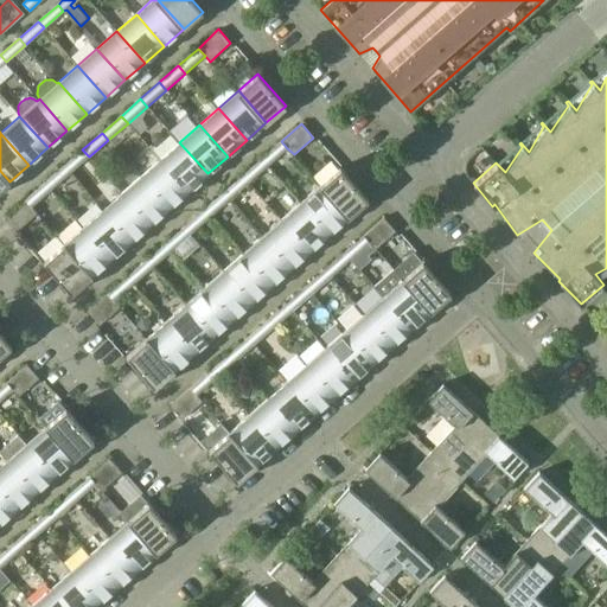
[(287,148),(281,141),(261,159),(267,166),(287,148)]
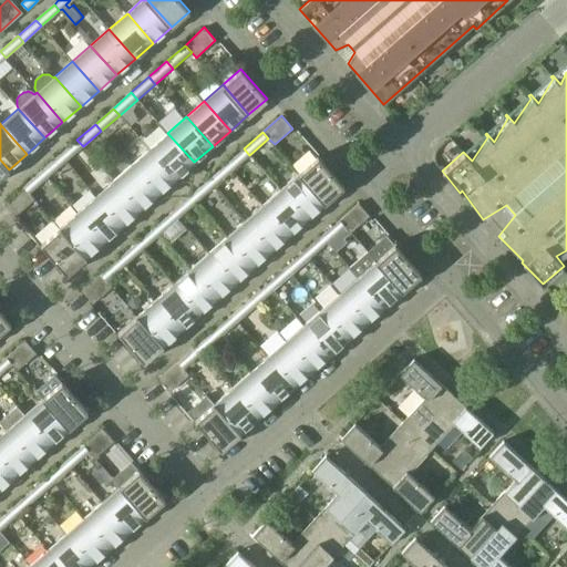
[(176,178),(194,162),(167,133),(150,148),(176,178)]
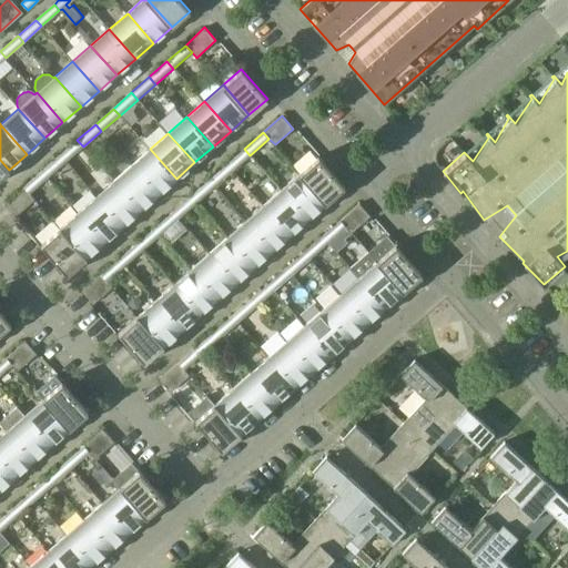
[(64,162),(83,146),(77,140),(59,155),(64,162)]
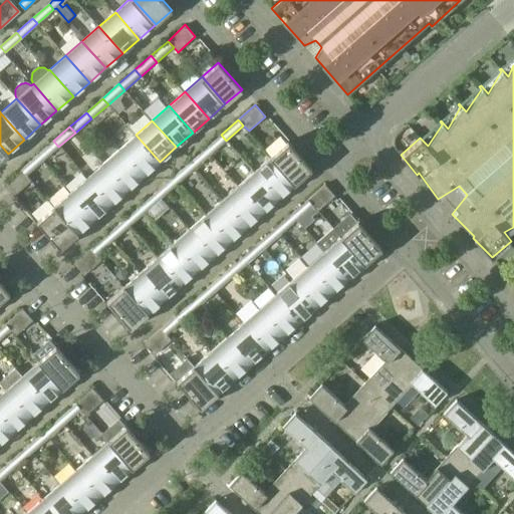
[(136,135),(119,149),(143,176),(160,162),(136,135)]
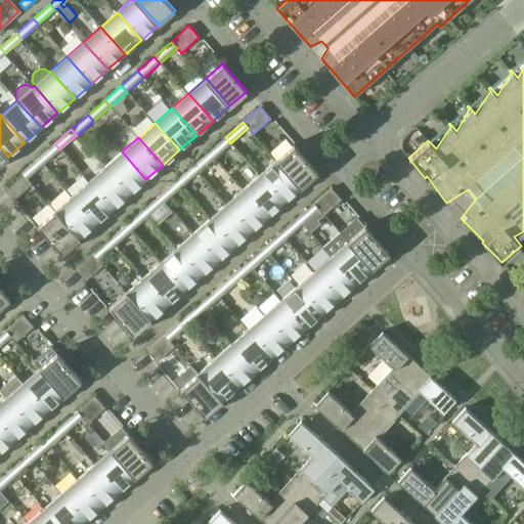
[(225,137),(209,151),(214,158),(230,143),(225,137)]
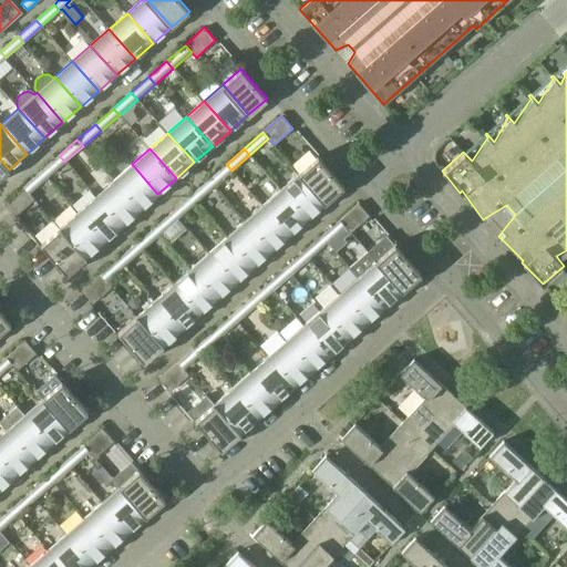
[(64,162),(59,155),(41,172),(47,178),(64,162)]
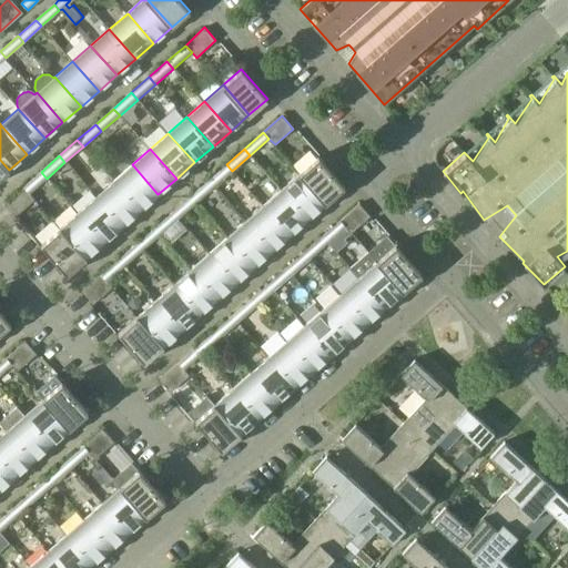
[(344,186),(318,156),(300,173),(326,203),(344,186)]
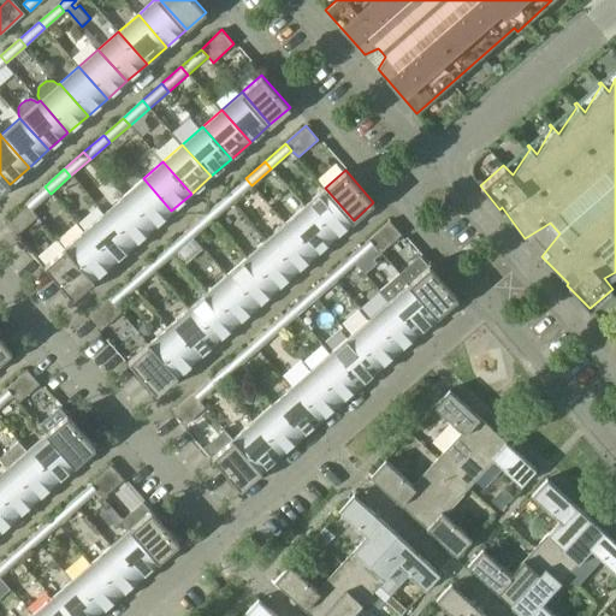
[(143,178),(123,196),(152,229),(171,211),(143,178)]
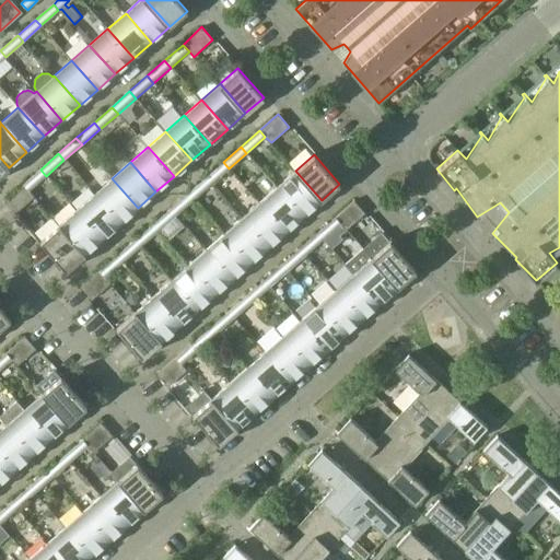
[(229,168),(223,162),(206,177),(211,184),(229,168)]
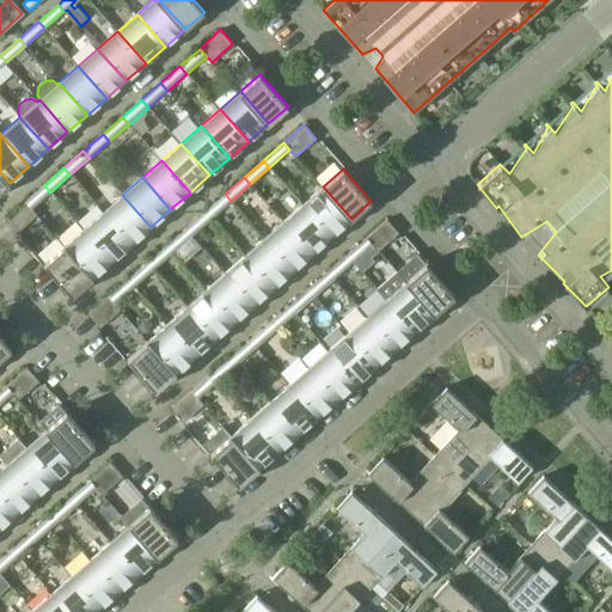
[(26,201),(32,208),(50,193),(44,185),(26,201)]
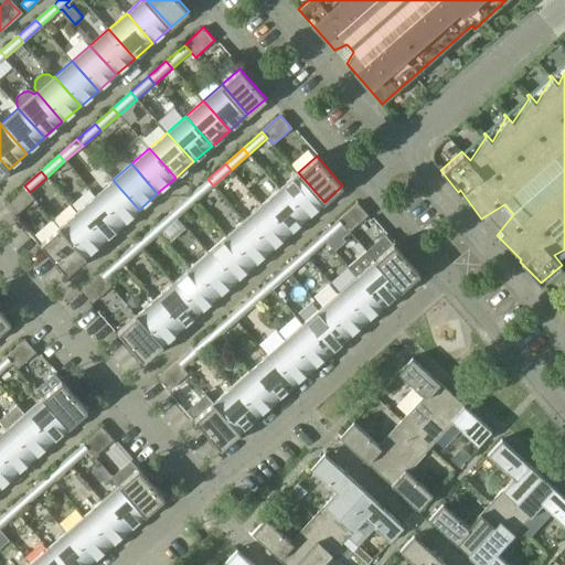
[(307,217),(324,202),(298,172),(280,188),(307,217)]
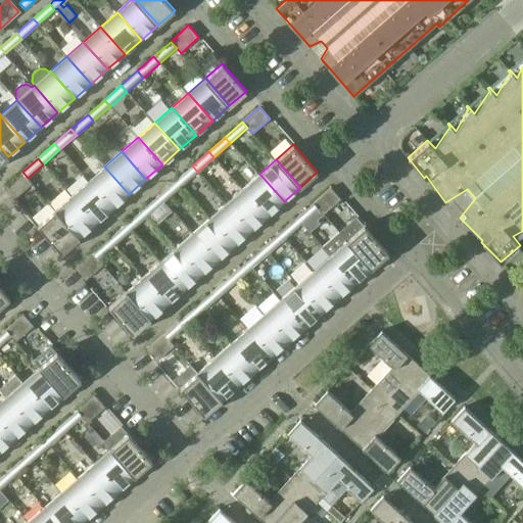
[(176,181),(181,186),(197,172),(192,165),(176,181)]
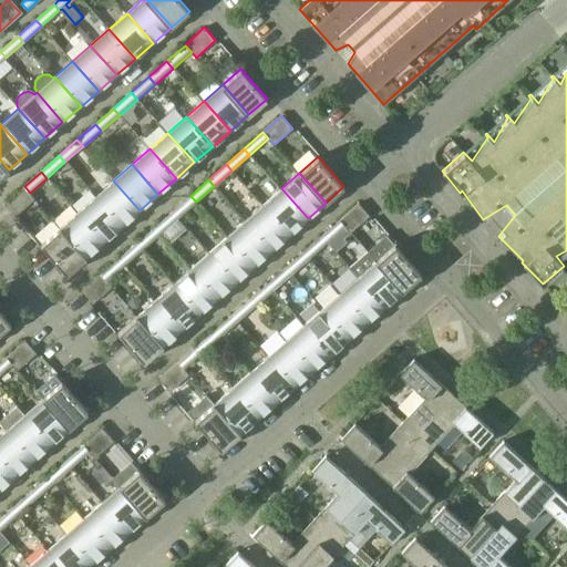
[(122,226),(140,210),(113,181),(95,196),(122,226)]
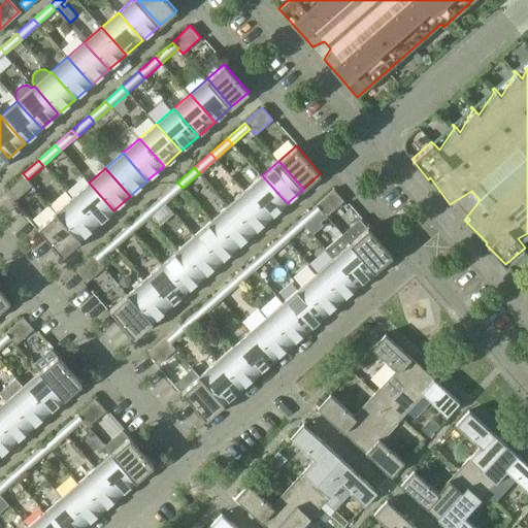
[(23,173),(4,190),(14,201),(33,185),(28,179),(23,173)]
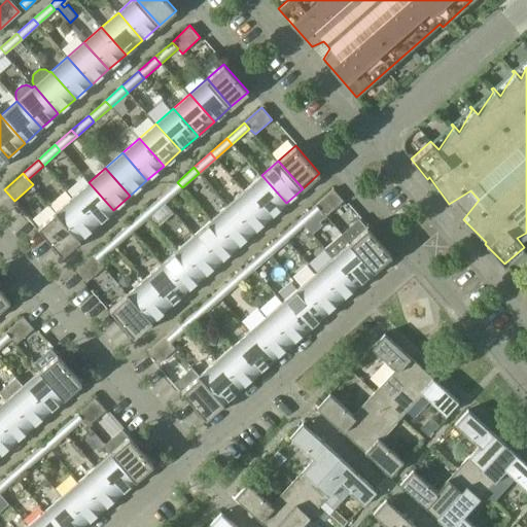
[(269,217),(286,203),(261,175),(245,190),(269,217)]
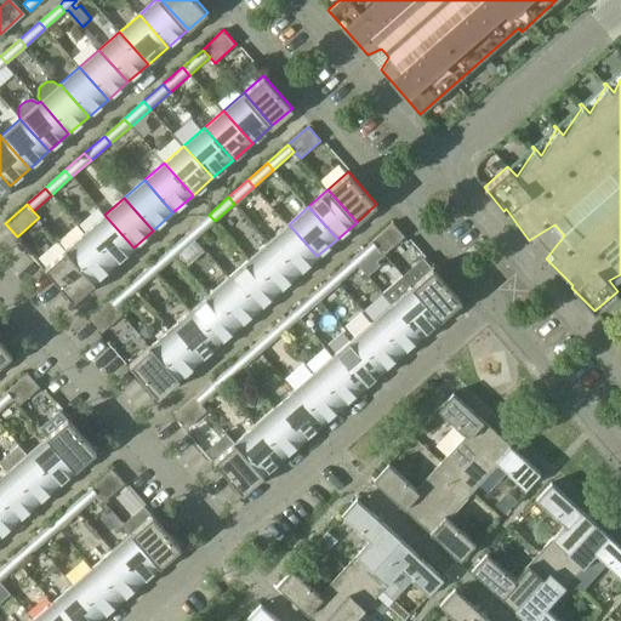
[(113,266),(134,248),(104,215),(85,233),(113,266)]
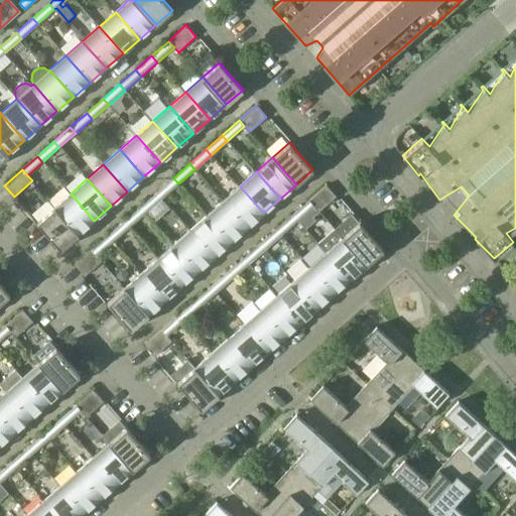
[(157,192),(162,199),(178,183),(173,178),(157,192)]
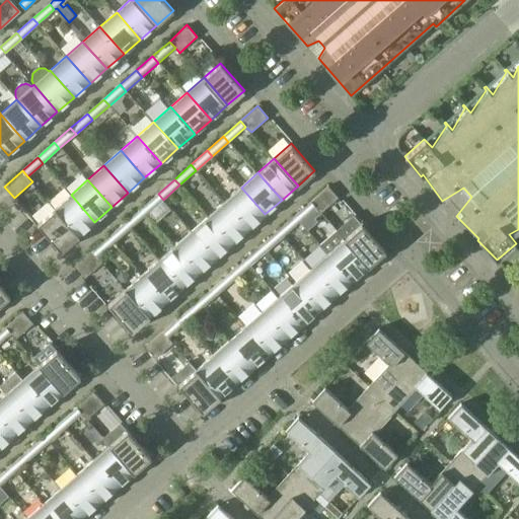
[(328,187),(311,201),(316,207),(321,212),(339,198),(328,187)]
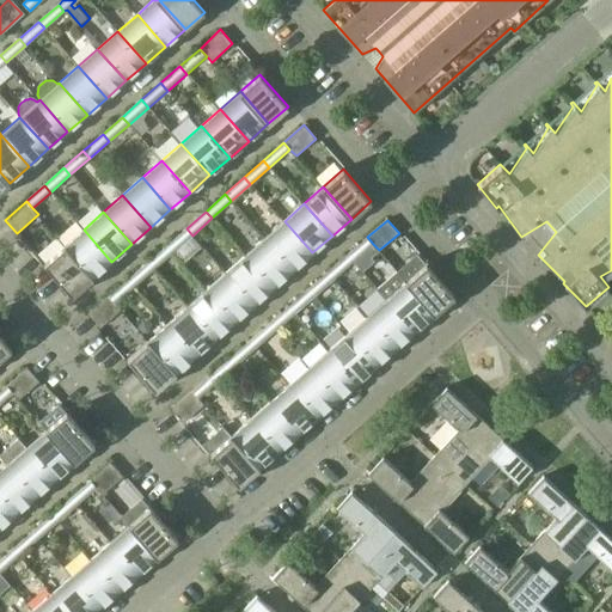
[(285,221),(264,238),(293,270),(312,252),(285,221)]
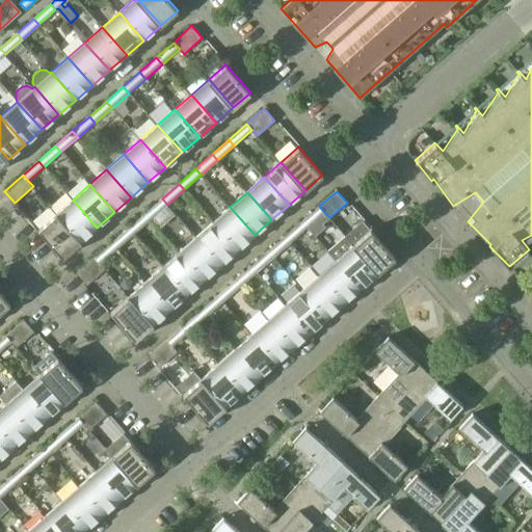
[(162,198),(144,213),(150,219),(167,205),(162,198)]
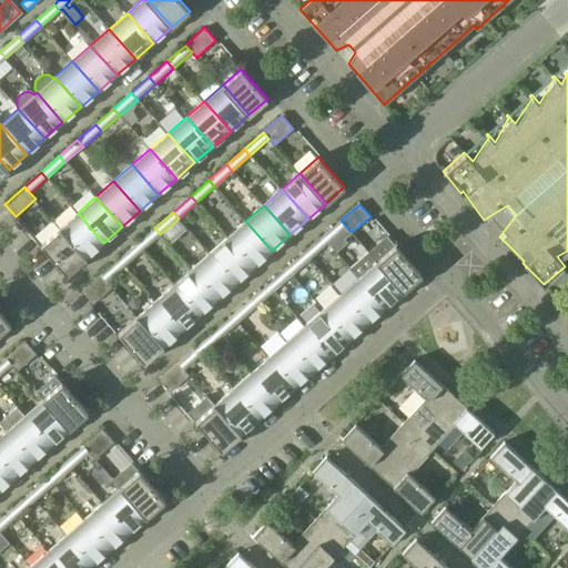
[(85,259),(103,243),(78,213),(59,229),(85,259)]
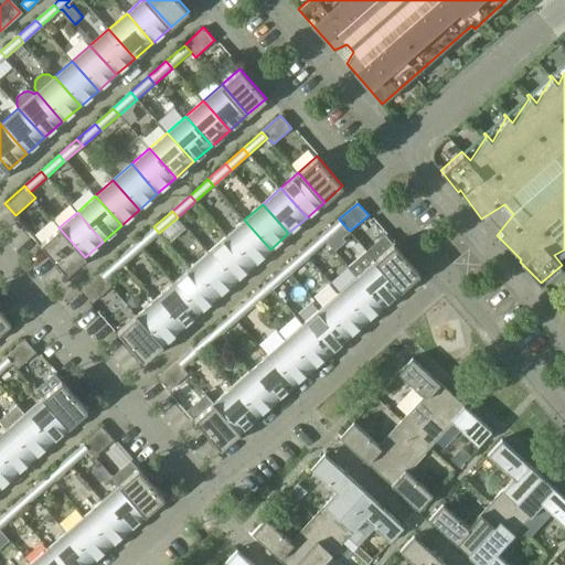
[(339,219),(320,235),(326,242),(344,225),(339,219)]
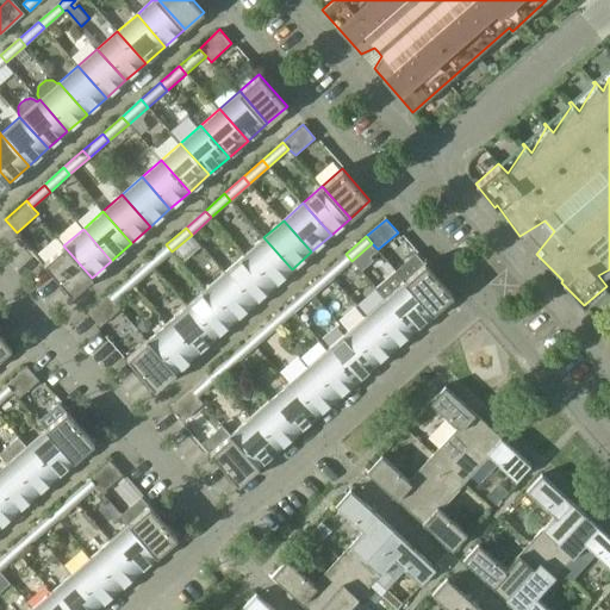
[(273,286),(292,269),(263,237),(244,254),(273,286)]
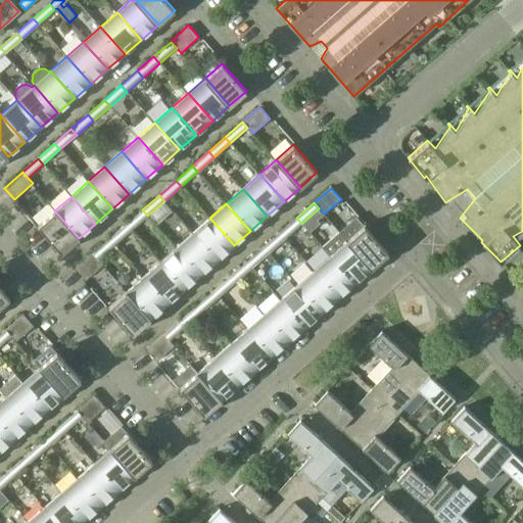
[(142,209),(126,224),(131,230),(147,216),(142,209)]
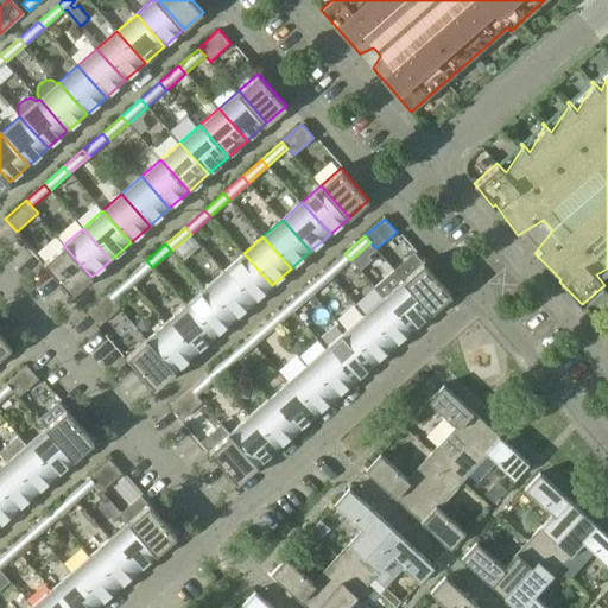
[(73,293),(92,277),(63,245),(44,261),(73,293)]
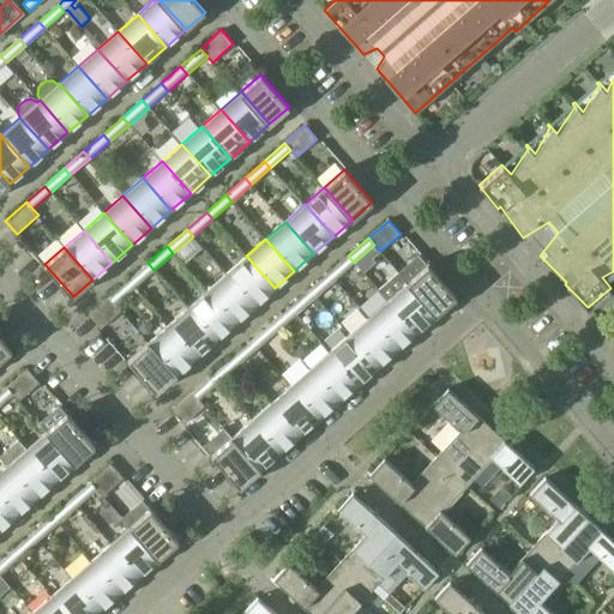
[(408,283),(435,315),(456,298),(427,265),(429,264),(421,254),(399,274),(408,283)]
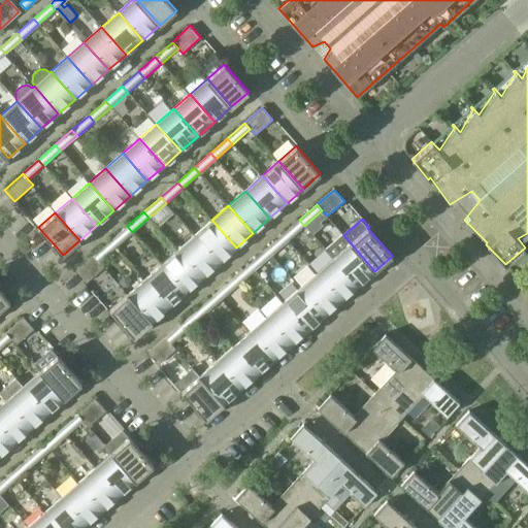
[(219,263),(236,248),(211,220),(195,235),(219,263)]
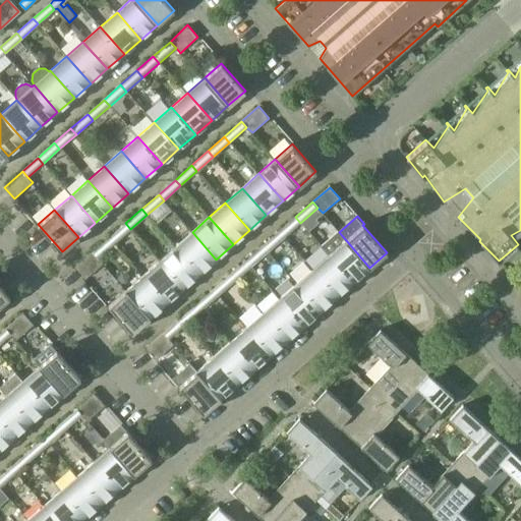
[(284,237),(300,223),(295,217),(279,231),(284,237)]
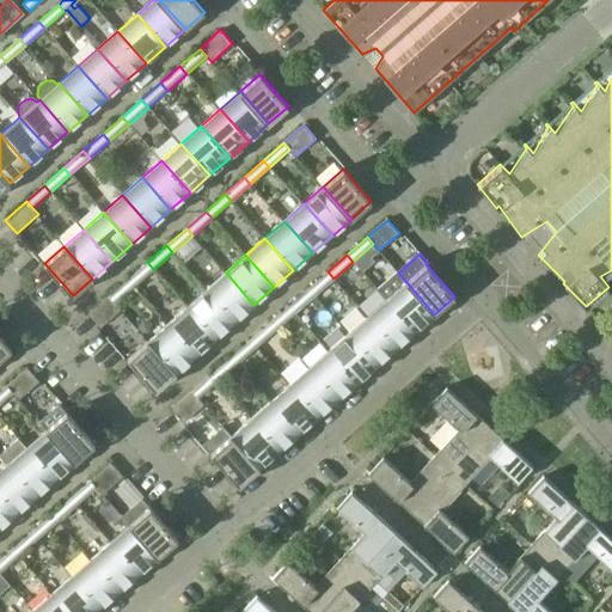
[(147,262),(128,280),(134,287),(153,269),(147,262)]
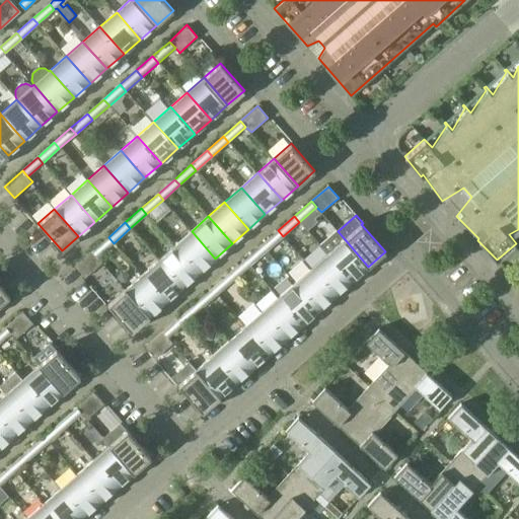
[(283,236),(278,230),(262,245),(267,250),(283,236)]
